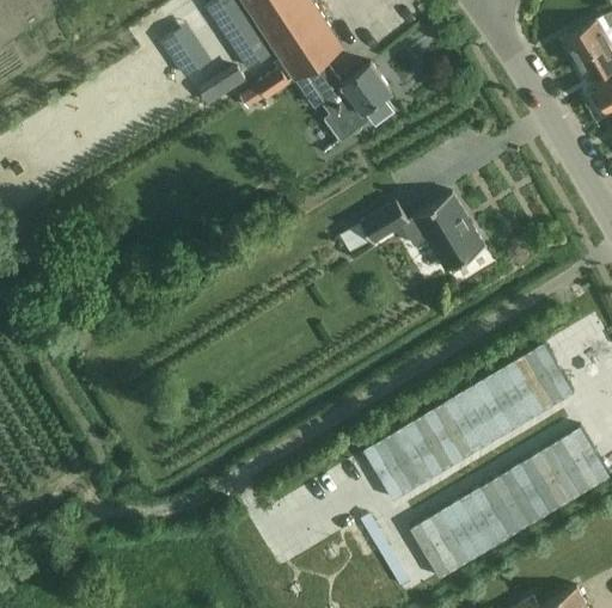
[(243,0),(295,80),(324,61),(343,48),(311,0),(243,0)]
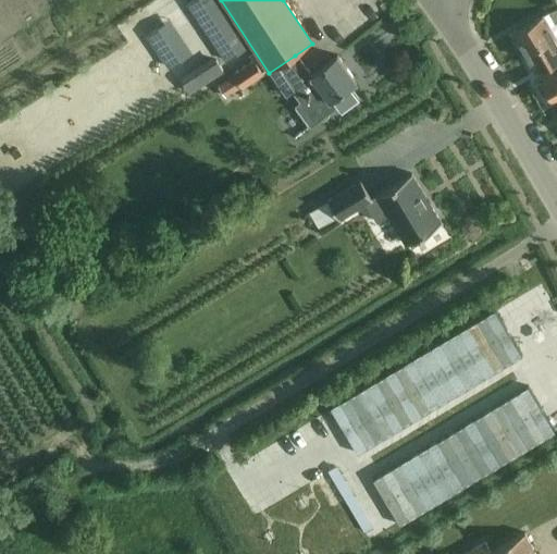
[(525,54),(556,36),(556,11),(543,19),(514,35),(525,54)]
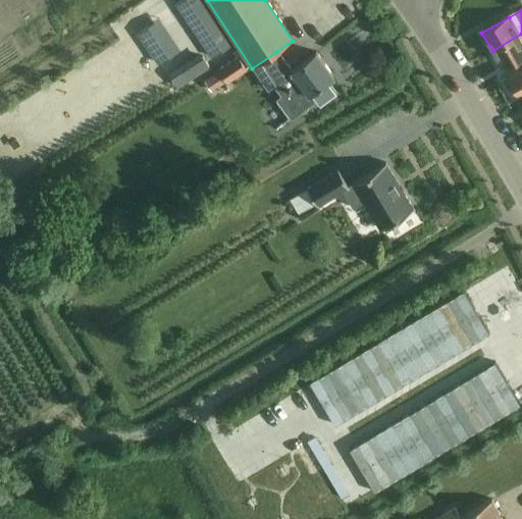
[(521,34),(492,51),(503,70),(521,58),(521,42),(519,37),(521,34)]
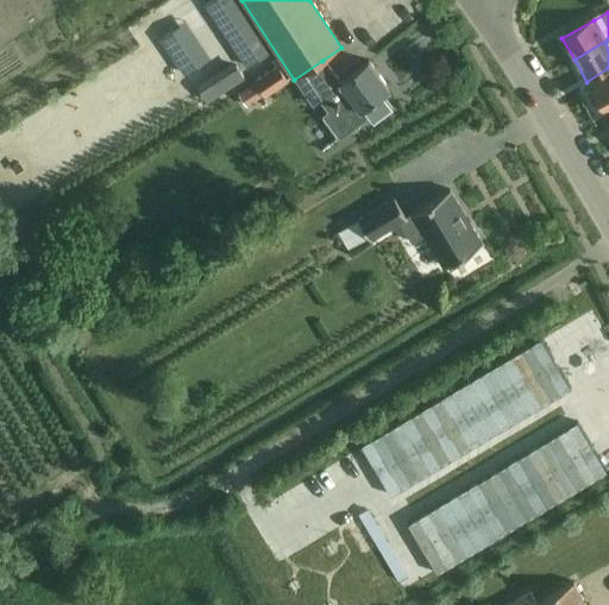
[(322,61),(294,80),(313,107),(320,102),(328,114),(322,118),(339,140),(368,120),(362,112),(389,92),(369,64),(340,84),(322,61)]
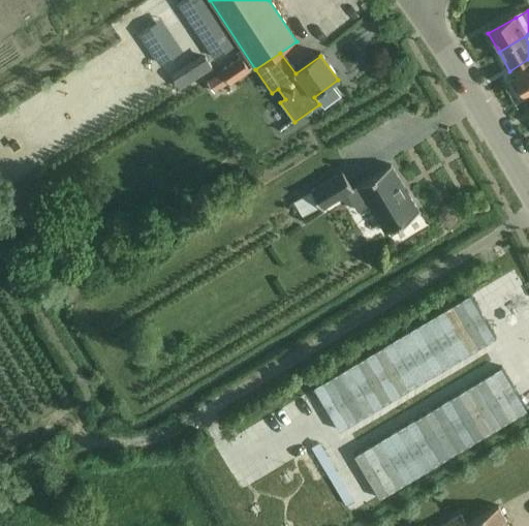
[(205,60),(173,82),(180,92),(190,85),(212,71),(205,60)]
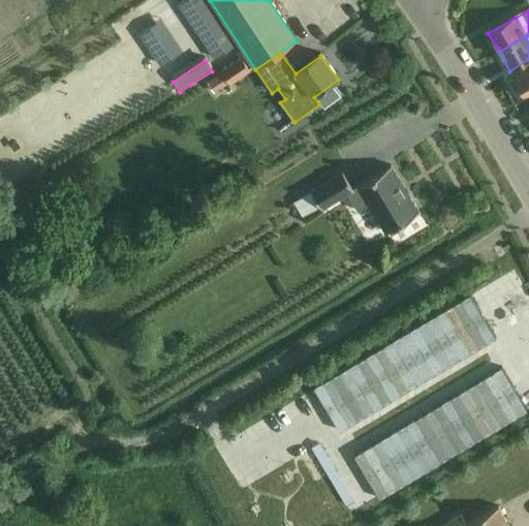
[(242,60),(221,73),(229,86),(250,72),(242,60)]
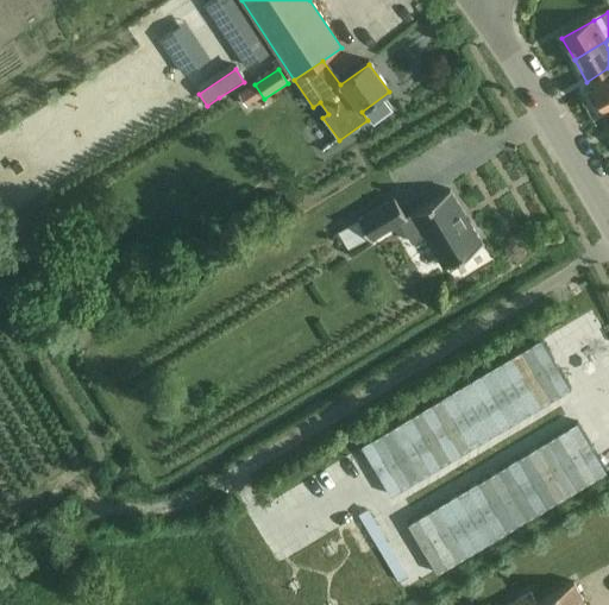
[(608,80),(591,90),(606,114),(608,112),(608,80)]
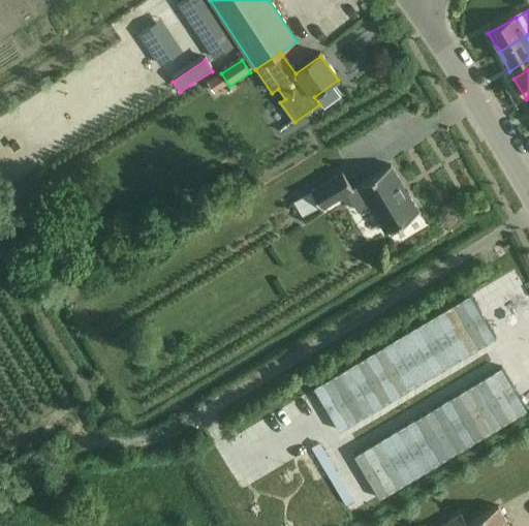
[(386,234),(390,233),(392,236),(404,228),(401,225),(418,214),(391,167),(356,188),(358,188),(352,191),(342,175),(311,193),(321,211),(348,195),(360,213),(370,207),(386,234)]
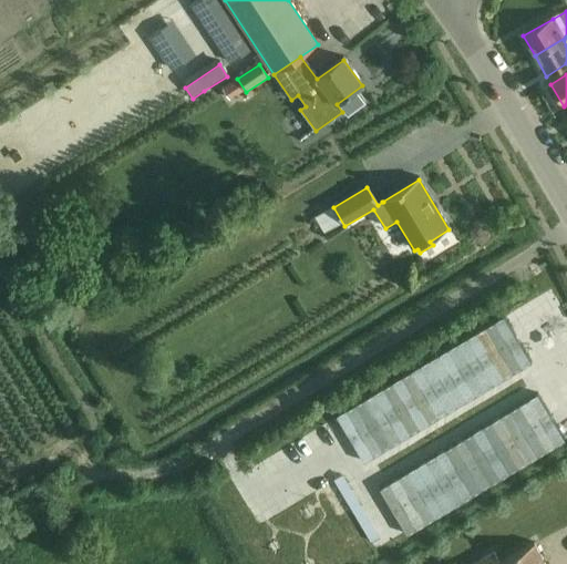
[(504,318),(336,418),(363,464),(532,365),(504,318)]
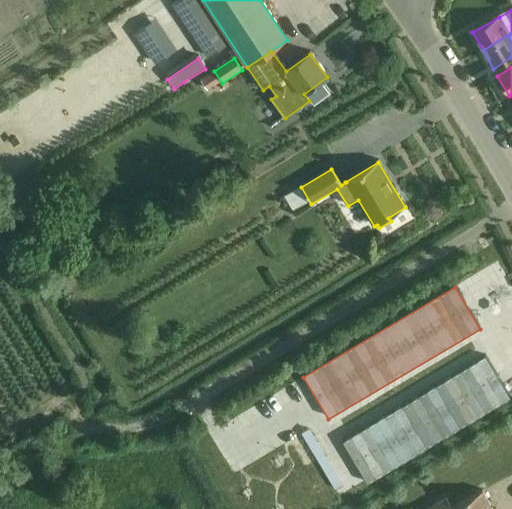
[(485,357),(342,443),(368,485),(510,400),(485,357)]
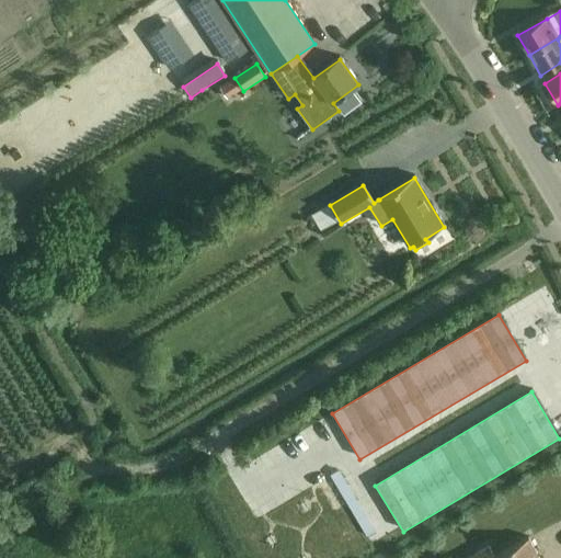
[(489,549),(472,557),(537,557),(528,539),(495,557),(493,557),(489,549)]
